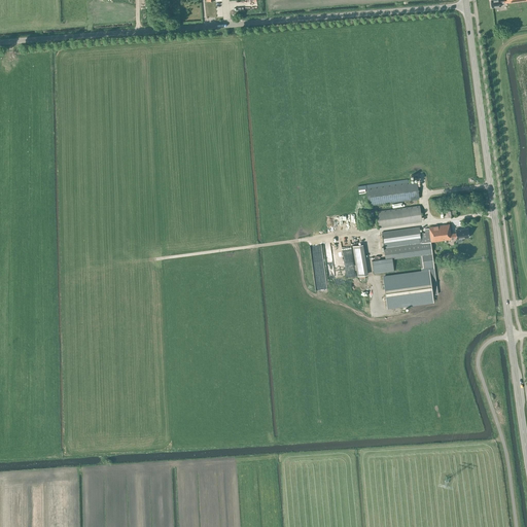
[(370,206),(419,199),(416,181),(366,188),(370,206)]
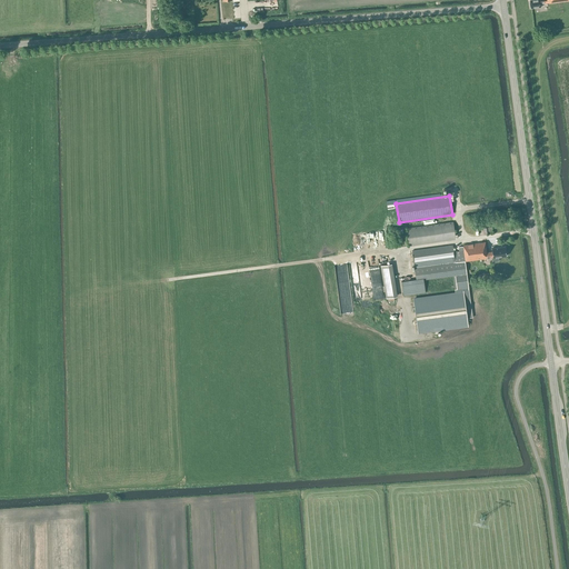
[(409,246),(456,239),(453,222),(407,229),(409,246)]
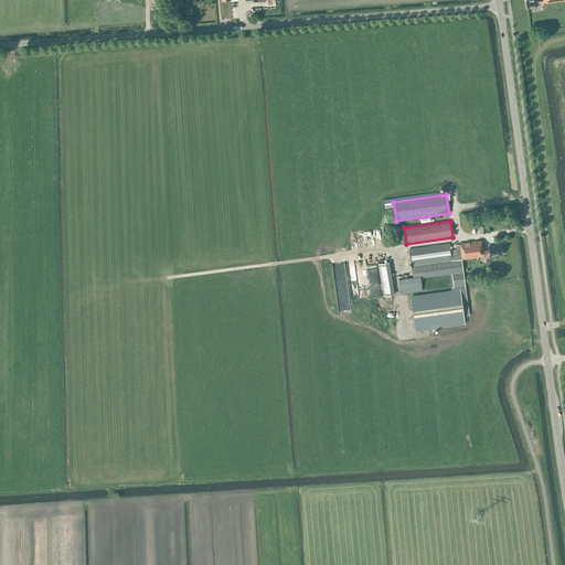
[(449,244),(409,249),(413,277),(451,272),(454,288),(454,291),(413,298),(417,330),(466,323),(465,316),(469,316),(461,259),(462,259),(484,256),(488,256),(489,255),(489,249),(483,251),(482,241),(460,243),(460,248),(450,249),(449,244)]
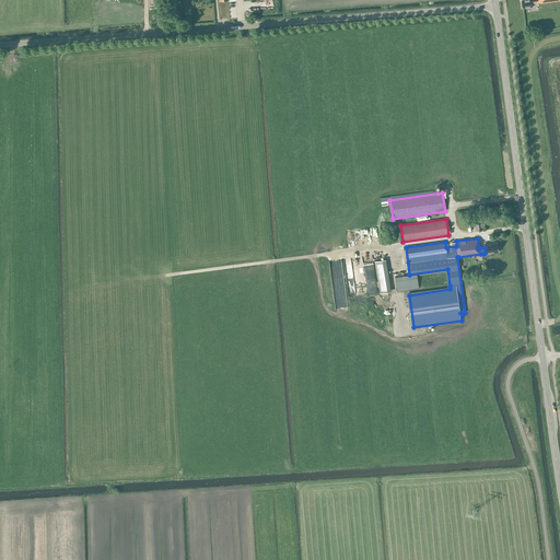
[(485,253),(483,254),(485,257),(491,257),(490,253),(498,252),(497,243),(483,244),(485,247),(485,253)]
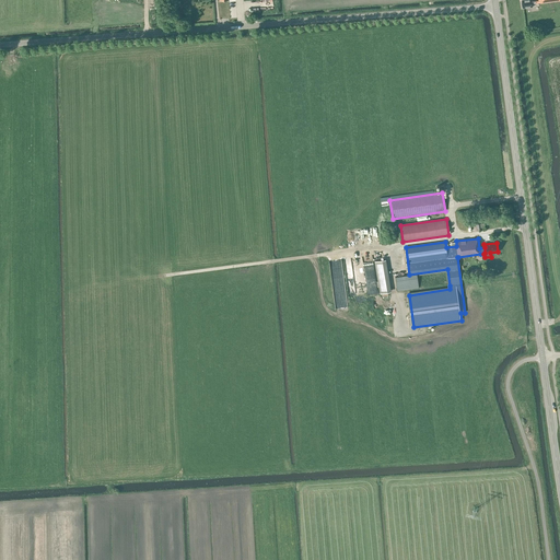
[(388,292),(383,259),(374,261),(380,293),(388,292)]
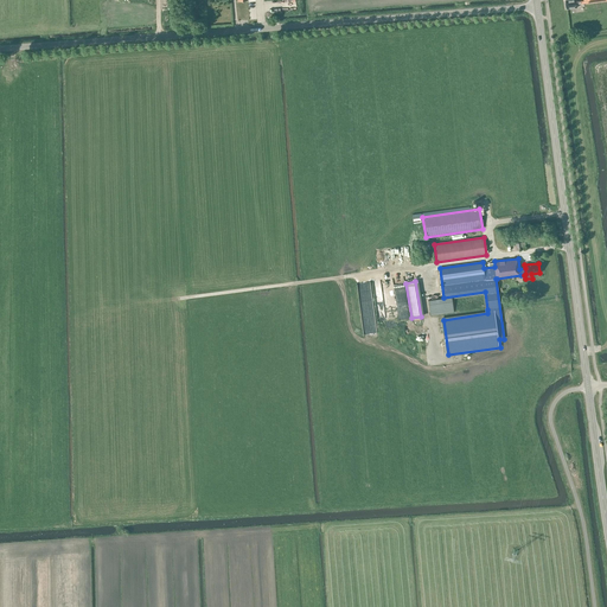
[(381,298),(381,301),(375,301),(375,299),(374,304),(381,305),(375,306),(374,311),(374,314),(374,317),(370,315),(369,313),(369,318),(368,311),(365,321),(362,321),(364,336),(377,333),(377,331),(376,321),(376,318),(385,317),(382,292),(381,298)]
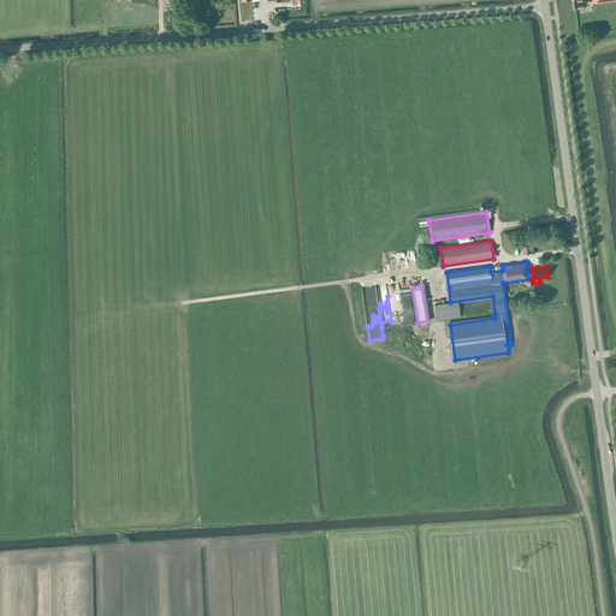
[(461,315),(458,302),(434,304),(437,319),(461,315)]
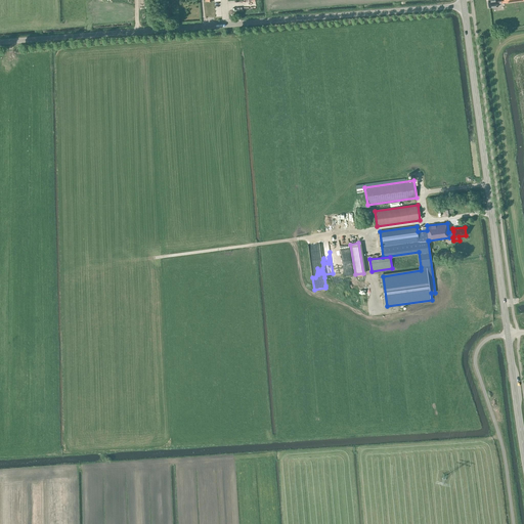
All buildings are outlined.
